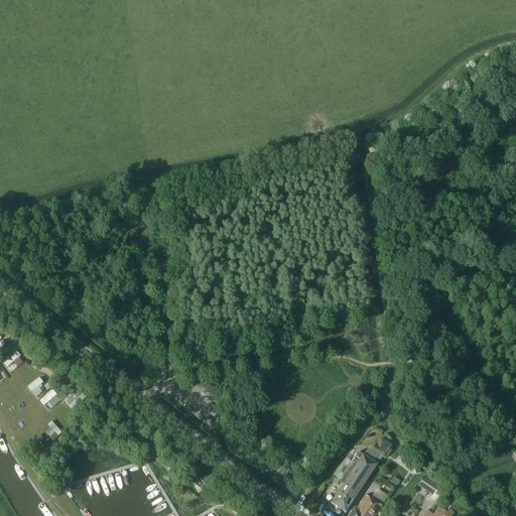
[(9,367),(23,356),(19,351),(5,361),(9,367)]
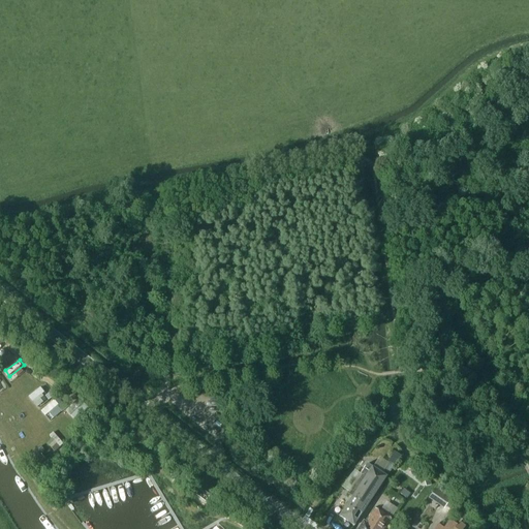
[(30,395),(37,406),(50,399),(42,386),(30,395)]
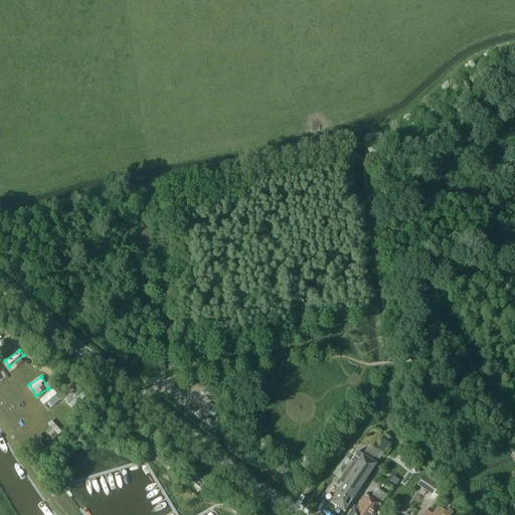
[(74,408),(88,396),(78,386),(65,399),(74,408)]
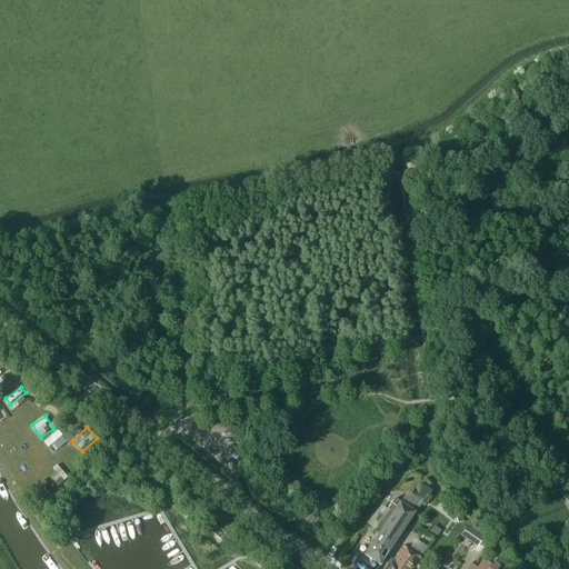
[(49,448),(61,437),(57,431),(43,442),(49,448)]
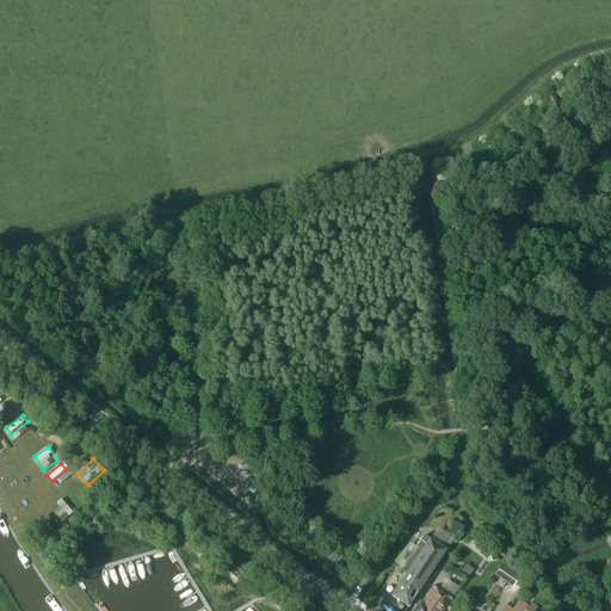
[(65,500),(54,508),(65,522),(75,512),(65,500)]
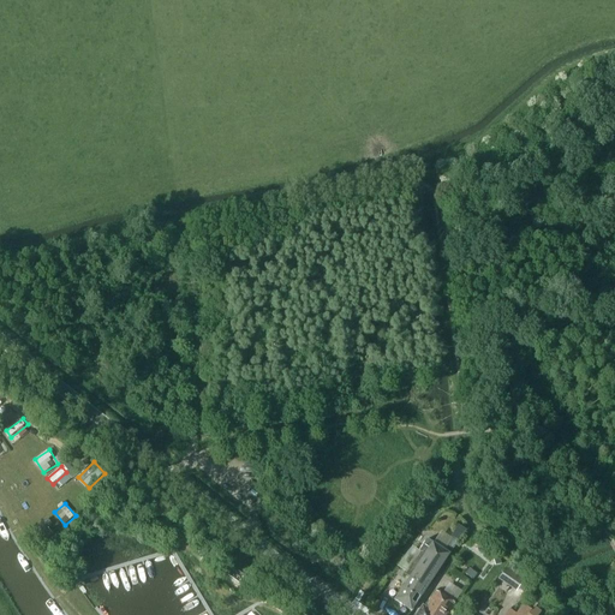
[(410,577),(394,601),(411,611),(449,555),(458,542),(465,531),(458,526),(449,541),(451,542),(445,551),(431,543),(427,539),(418,551),(419,553),(406,574),(410,577)]
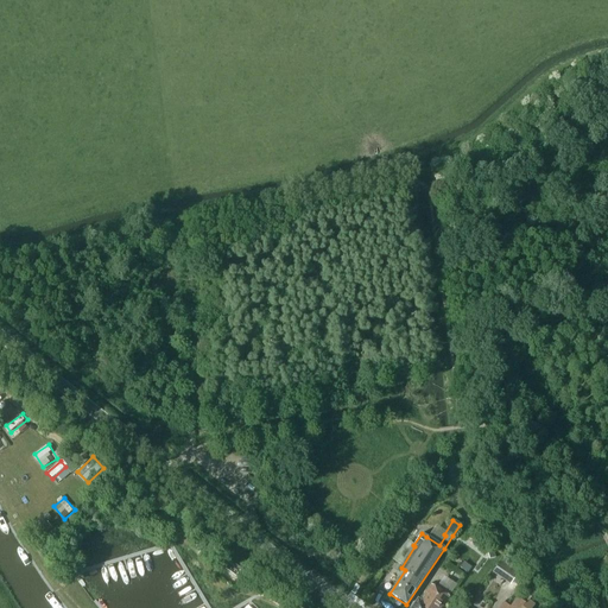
[(43,536),(52,529),(48,521),(38,530),(43,536)]
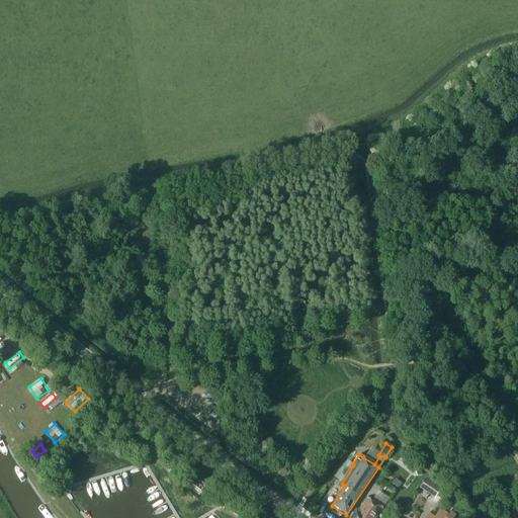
[(444,483),(430,472),(419,489),(434,499),(441,489),(440,488),(444,483)]
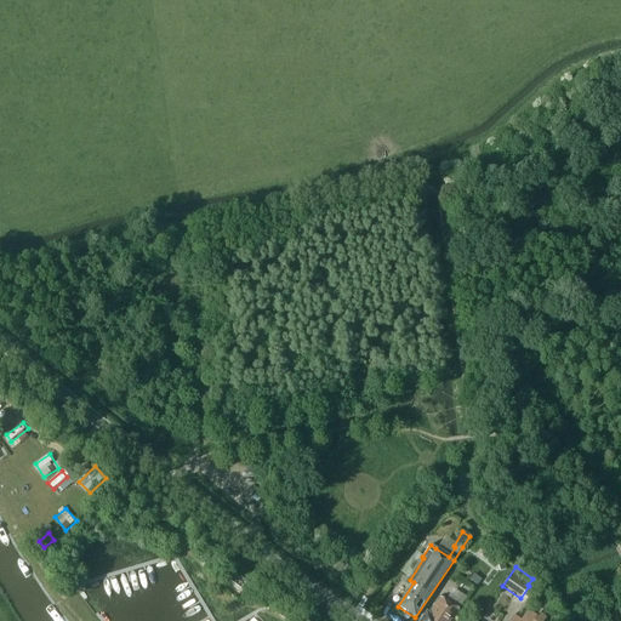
[(251,585),(235,573),(229,580),(245,592),(251,585)]
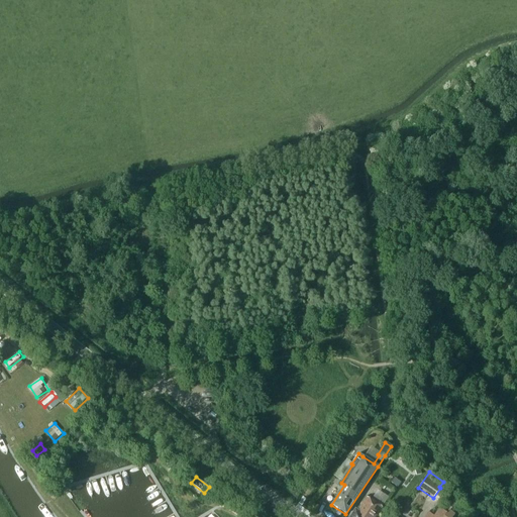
[(380,489),(374,497),(384,504),(390,496),(380,489)]
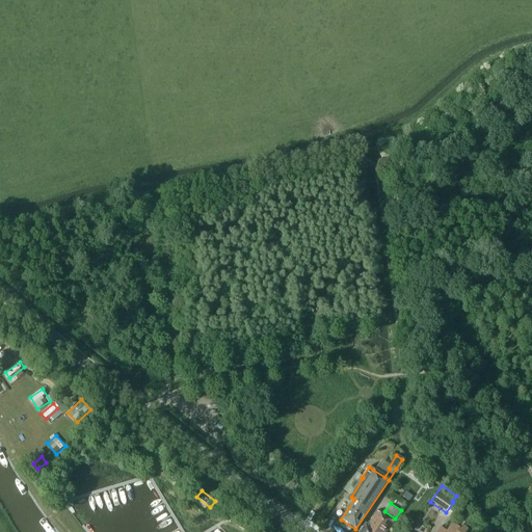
[(386,531),(393,523),(380,514),(377,512),(368,526),(365,525),(360,531),(386,531)]
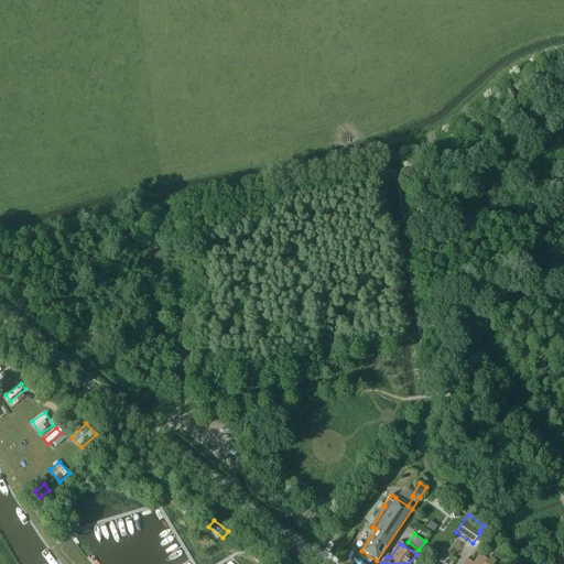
[(486,563),(489,561),(479,554),(472,563),(486,563)]
